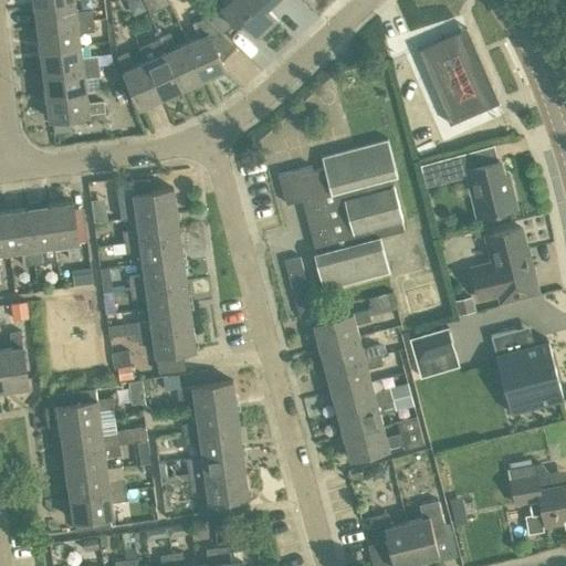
[(75,10),(73,0),(58,0),(34,3),(38,27),(93,19),(92,8),(75,10)]
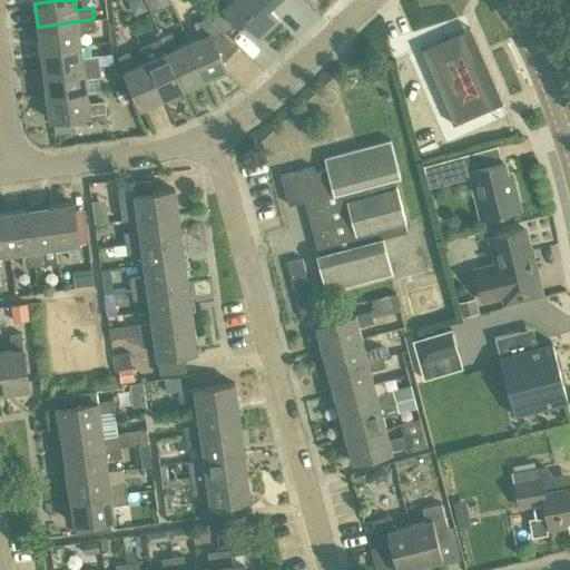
[(228,0),(220,8),(237,27),(243,21),(259,40),(279,21),(265,6),(271,0),(228,0)]
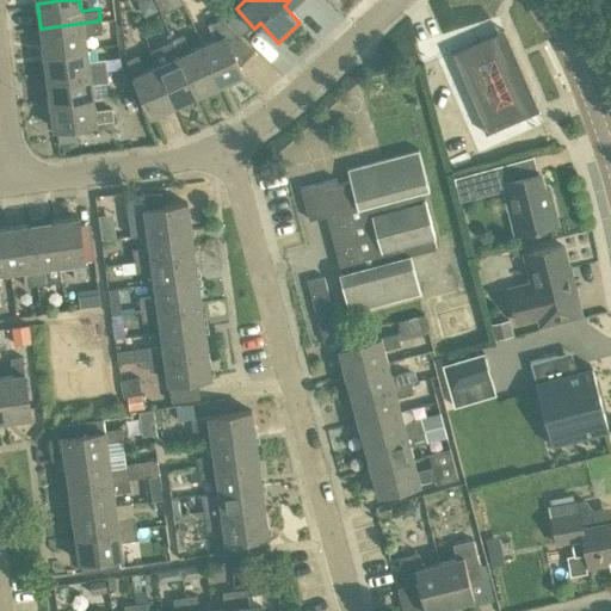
[(323,0),(346,22),(368,0),(323,0)]
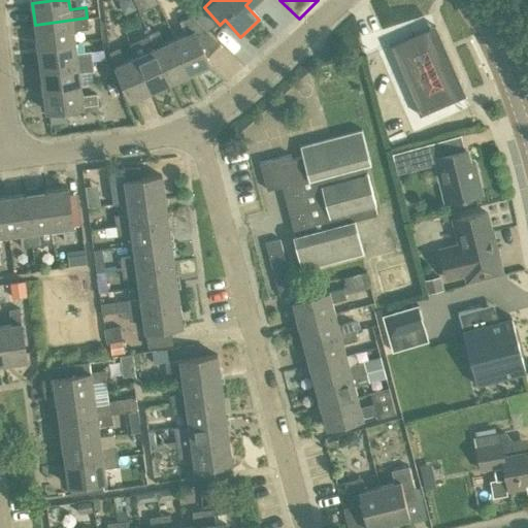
[(173,37),(189,72),(209,64),(207,59),(221,44),(190,14),(189,17),(179,20),(185,33),(173,37)]
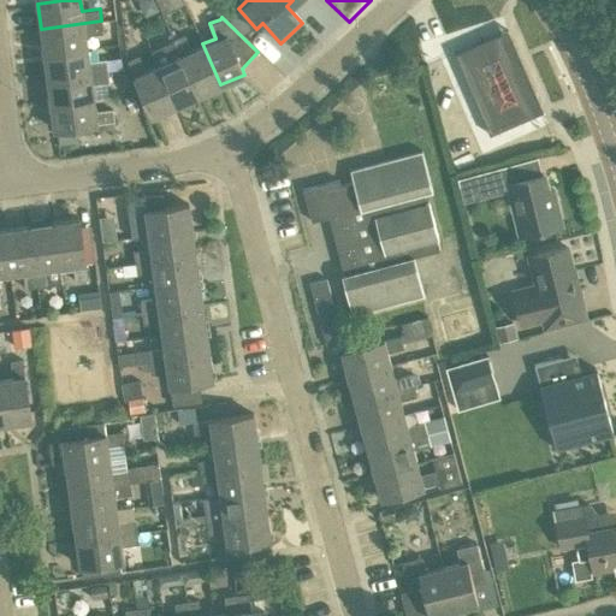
[(45,53),(87,47),(86,35),(102,33),(101,21),(41,29),(45,53)]
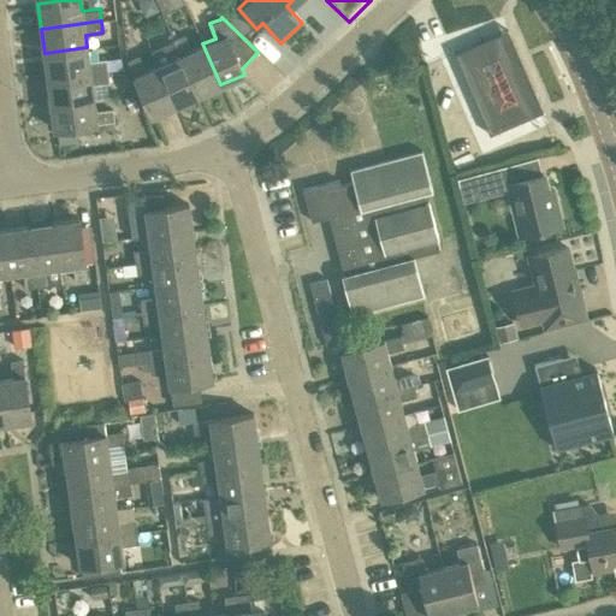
[(490,136),(544,113),(508,30),(455,54),(490,136)]
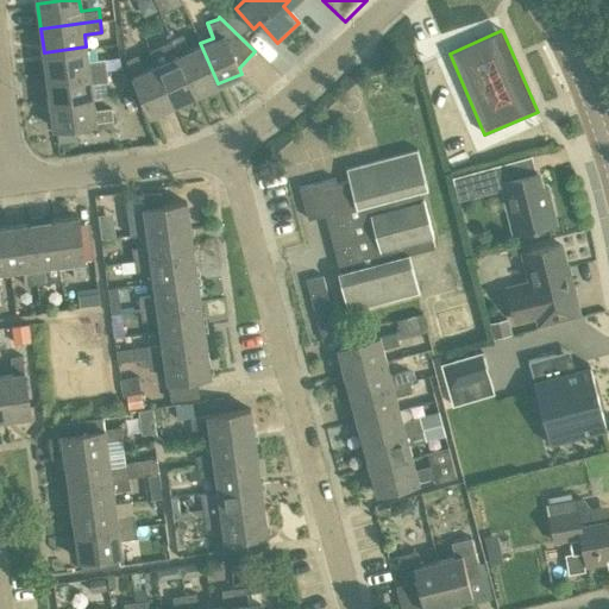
[(218,83),(200,43),(188,49),(182,35),(171,39),(195,94),(218,83)]
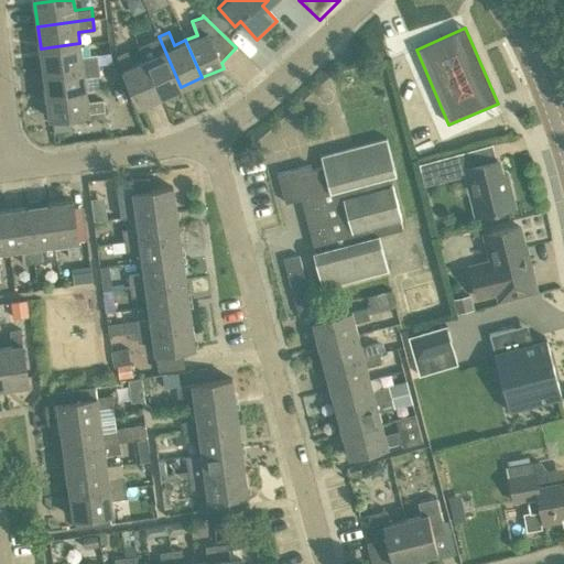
[(160,96),(181,87),(159,36),(138,45),(143,58),(160,96)]
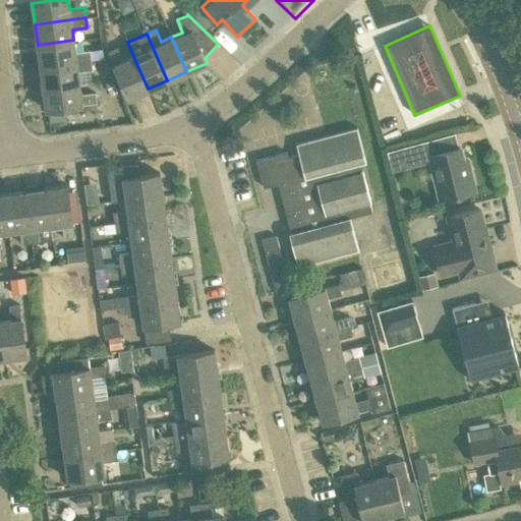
[(40,66),(91,59),(90,50),(75,52),(73,40),(38,45),(40,66)]
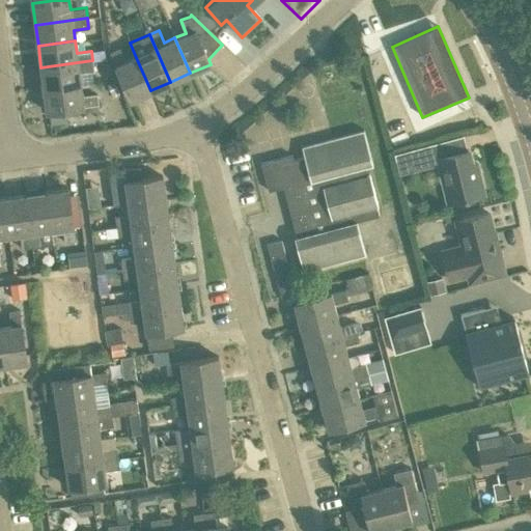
[(150,90),(135,55),(126,59),(120,47),(109,52),(131,100),(150,90)]
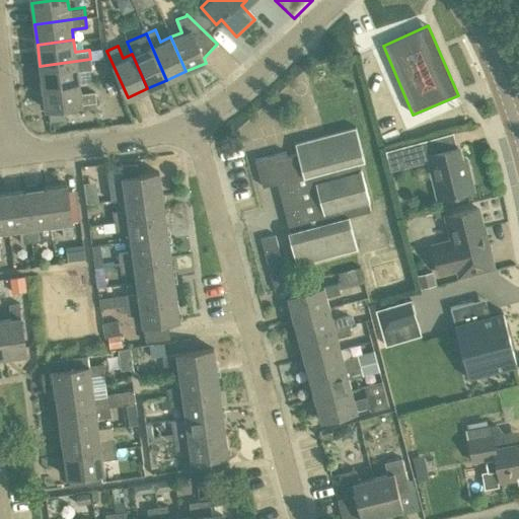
[(43,87),(79,82),(77,71),(92,69),(90,59),(40,66),(43,87)]
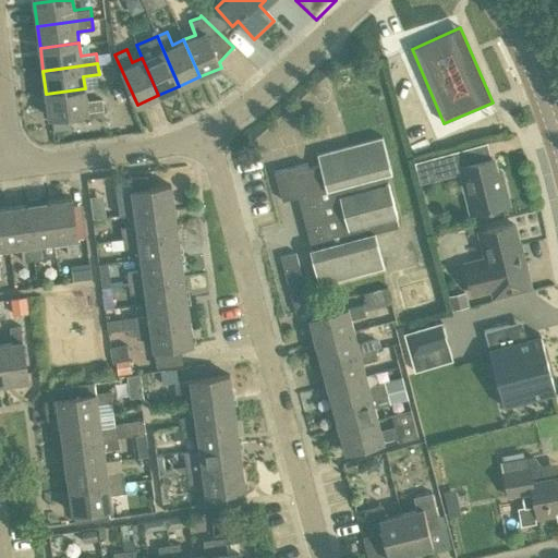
[(85,88),(46,94),(49,117),(104,109),(101,98),(86,99),(85,88)]
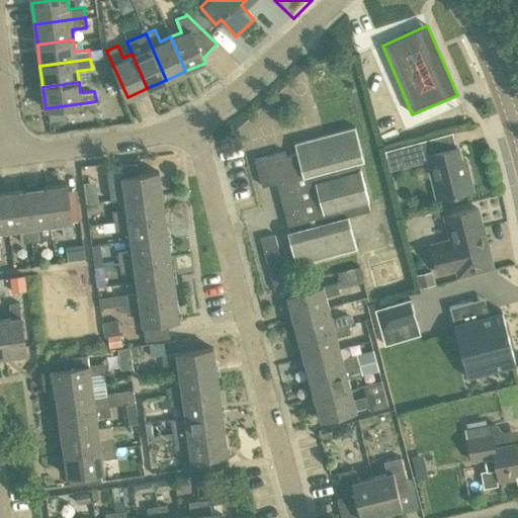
[(285,152),(255,160),(261,186),(276,183),(288,231),(285,232),(293,265),(354,250),(346,218),(368,211),(366,203),(368,203),(359,170),(357,170),(355,162),(363,160),(355,127),(294,143),(296,153),(286,156),(285,152)]
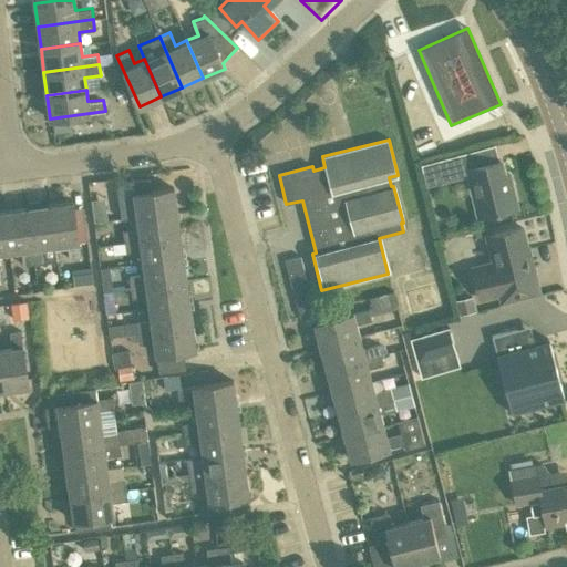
[(476,166),(472,150),(440,158),(444,175),(466,169),(478,217),(517,207),(509,178),(505,179),(500,161),(476,166)]
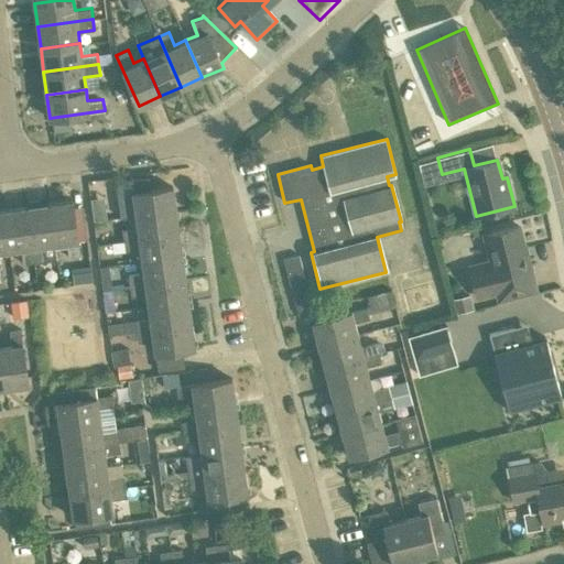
[(136,216),(175,210),(172,187),(150,190),(148,176),(115,181),(120,217),(136,215),(136,216)]
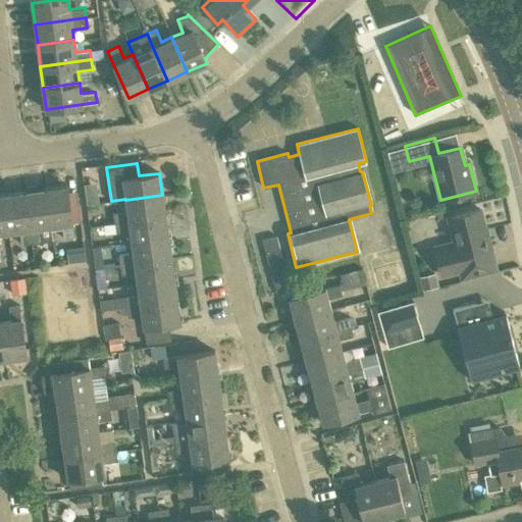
[(40,226),(51,225),(46,189),(40,190),(37,183),(27,185),(24,192),(32,243),(42,242),(40,226)]
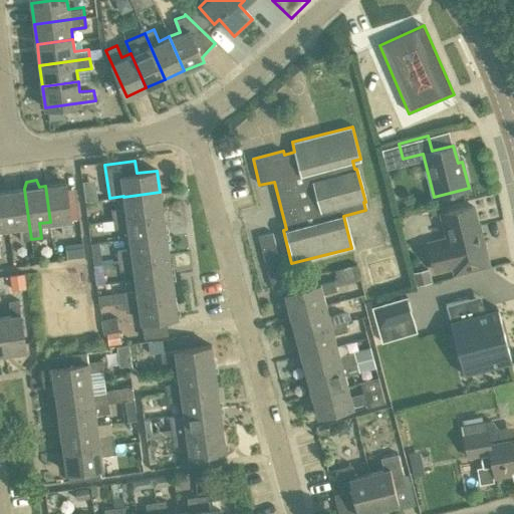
[(45,186),(50,222),(60,220),(62,235),(73,233),(66,183),(45,186)]
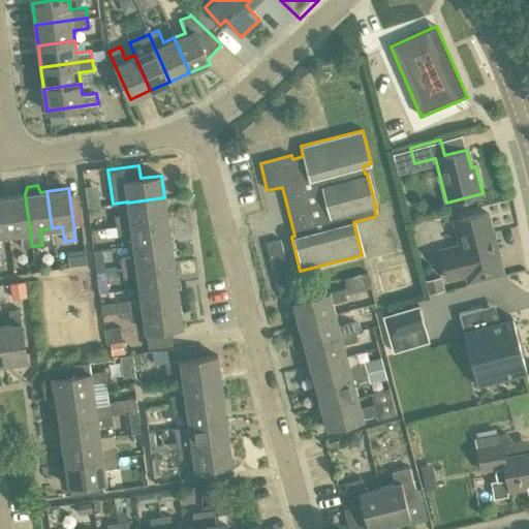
[(22,247),(32,246),(25,194),(4,196),(9,234),(20,232),(22,247)]
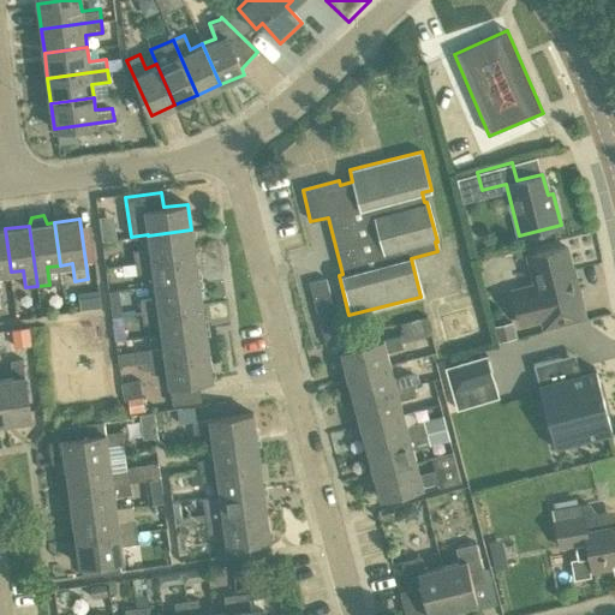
[(0,273),(11,272),(5,228),(0,228),(0,273)]
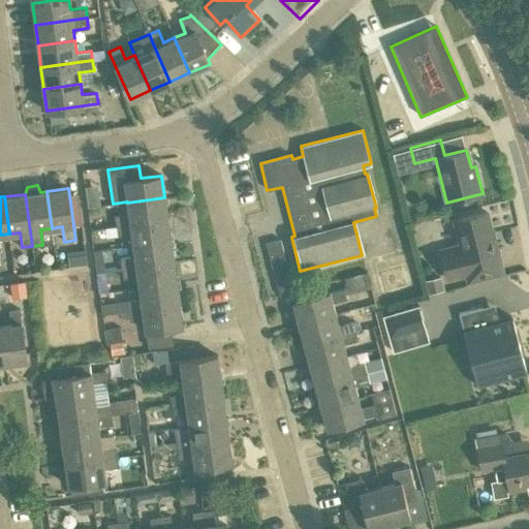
[(116,225),(167,218),(164,197),(127,203),(129,213),(115,215),(116,225)]
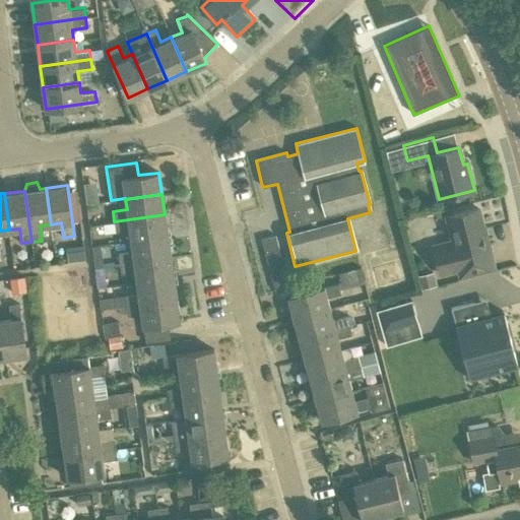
[(478,208),(447,215),(452,238),(431,243),(438,273),(456,269),(458,278),(493,270),(488,248),(478,208)]
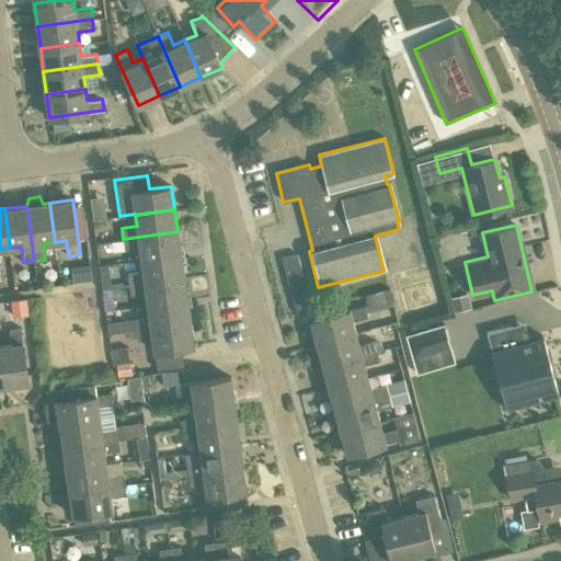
[(141,260),(181,254),(178,231),(123,239),(124,250),(139,248),(141,260)]
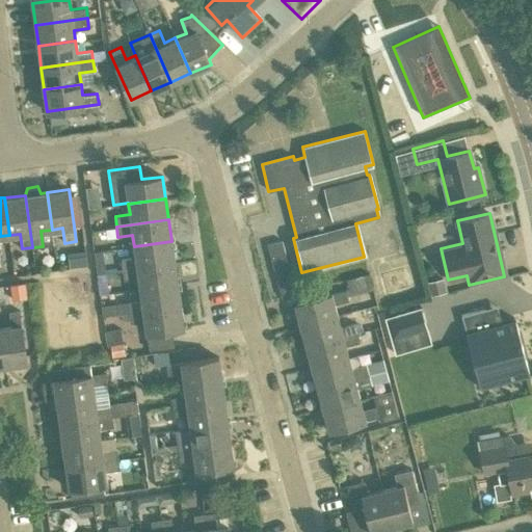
[(270,258),(285,254),(282,240),(266,244),(270,258)]
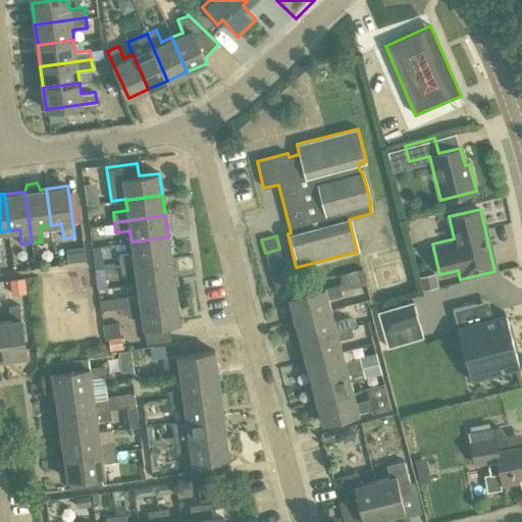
[(120,264),(171,258),(168,237),(132,242),(133,252),(119,254),(120,264)]
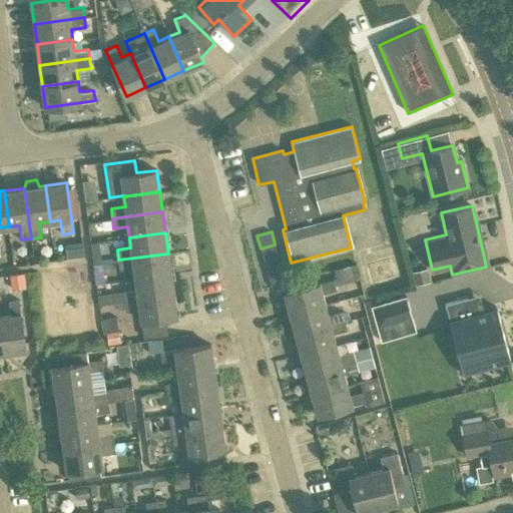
[(135,279),(170,274),(168,253),(118,260),(119,270),(133,268),(135,279)]
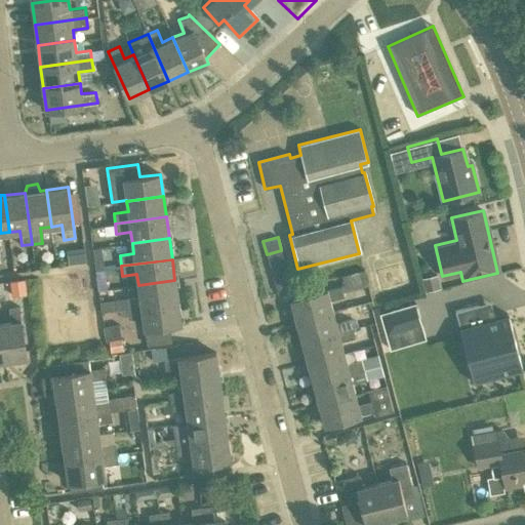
[(98,290),(107,289),(104,270),(96,271),(98,290)]
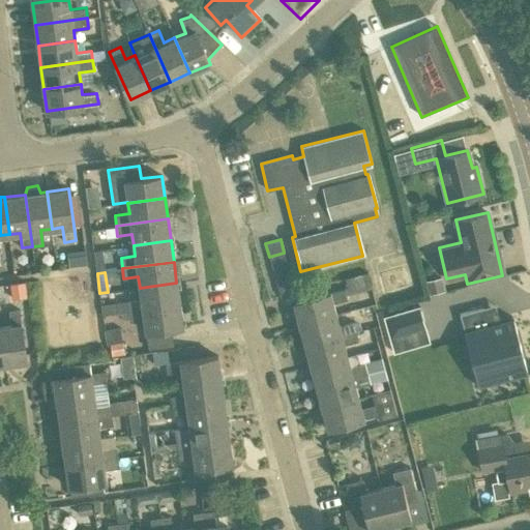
[(26,281),(9,283),(9,284),(11,299),(28,297),(26,281)]
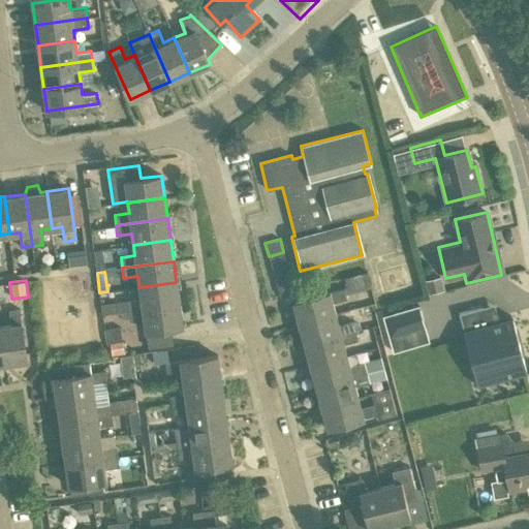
[(127,311),(179,304),(176,282),(139,287),(141,298),(126,300),(127,311)]
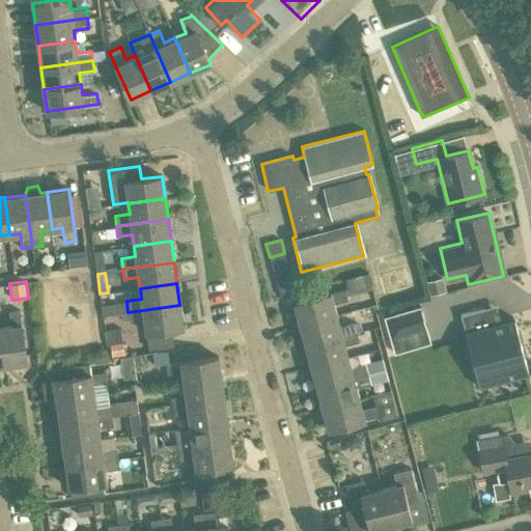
[(301,325),(337,314),(334,303),(347,299),(345,289),(295,303),(301,325)]
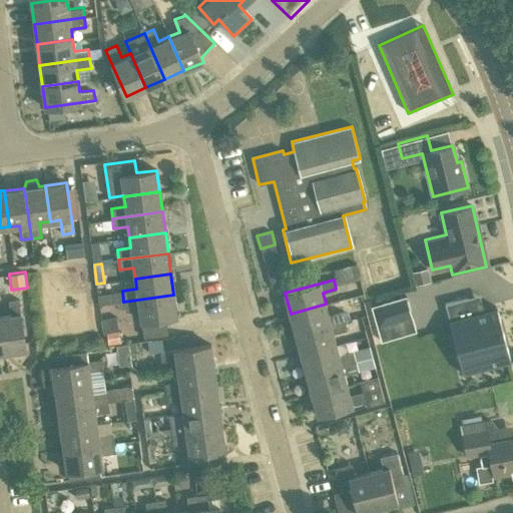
[(415,329),(405,294),(370,304),(380,339),(415,329)]
